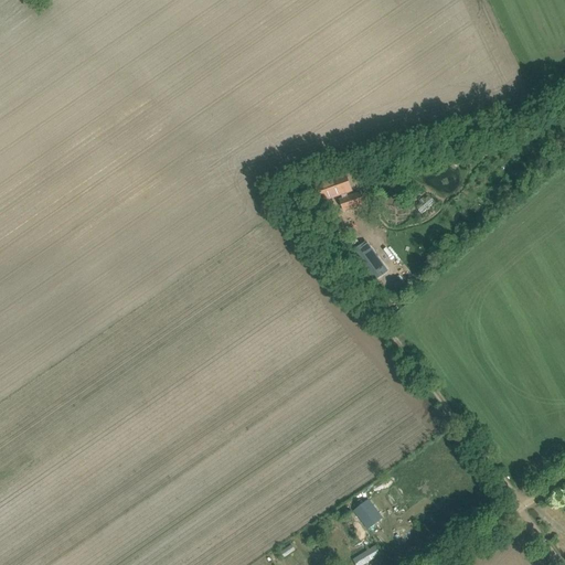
[(344,181),(343,182),(342,177),(330,180),(332,185),(330,187),(329,183),(309,190),(315,204),(348,192),(344,181)]
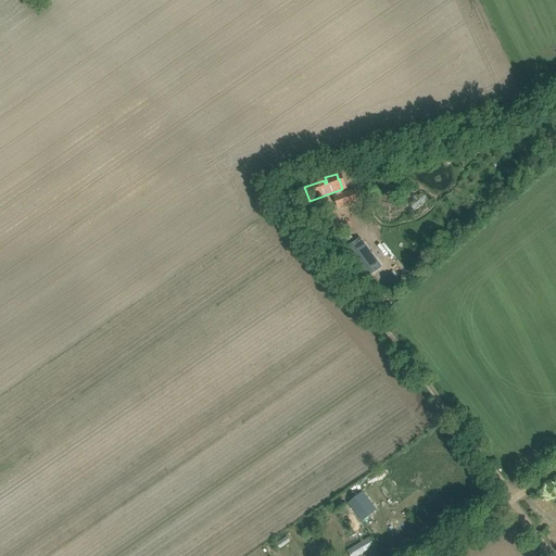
[(414,200),(409,204),(415,211),(420,205),(421,206),(422,205),(422,204),(428,199),(422,192),(417,197),(416,196),(413,198),(414,200)]
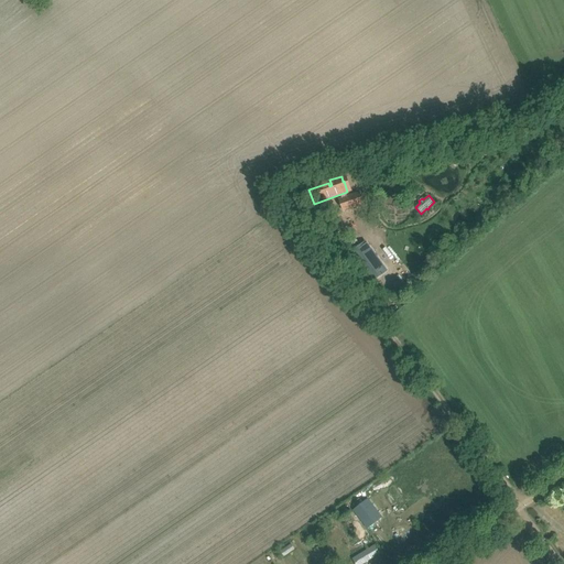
[(488,197),(474,209),(479,216),(494,205),(488,197)]
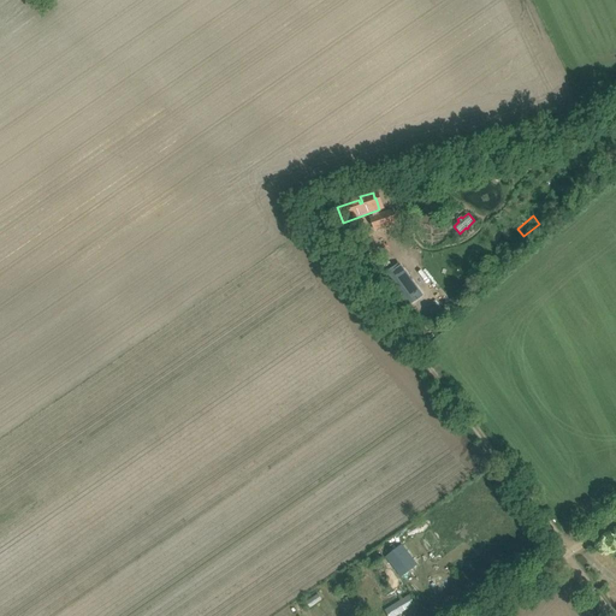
[(400,261),(381,274),(406,307),(424,294),(400,261)]
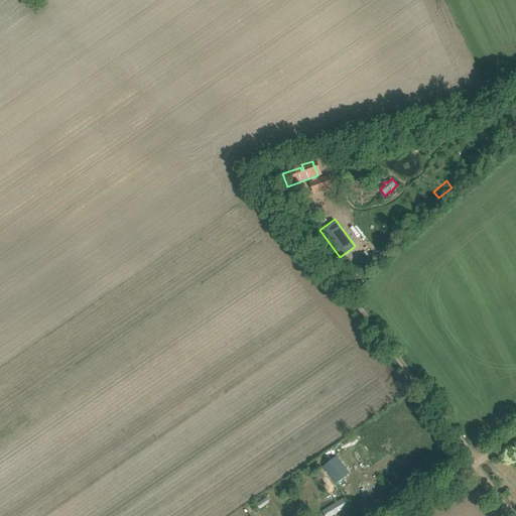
[(349,474),(343,466),(337,458),(325,468),(337,484),(349,474)]
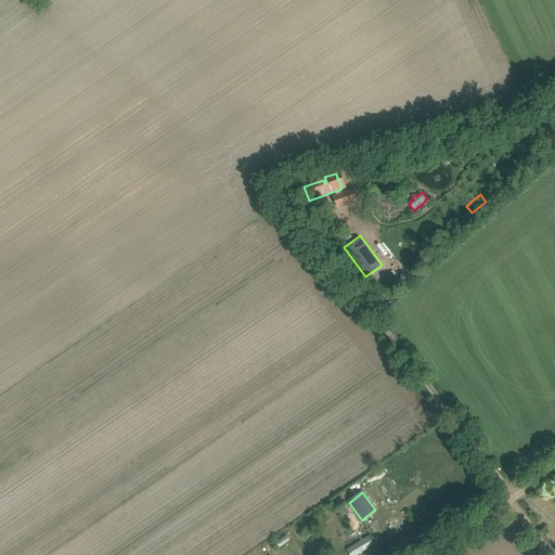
[(317,554),(328,554),(325,549),(327,547),(319,534),(309,541),(317,554)]
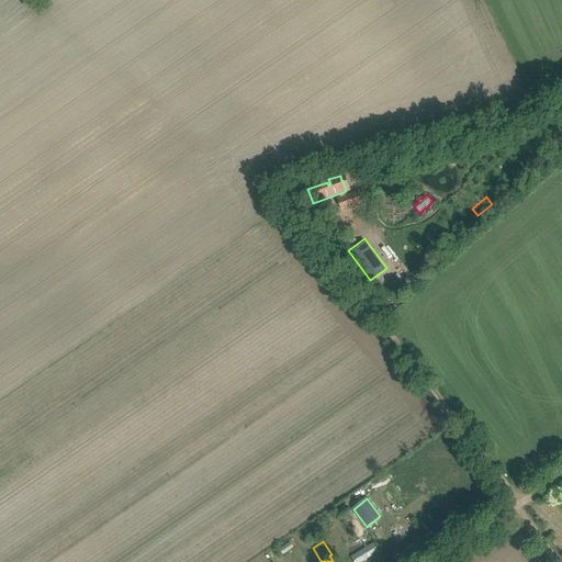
[(351,557),(353,561),(360,561),(369,557),(364,549),(351,557)]
